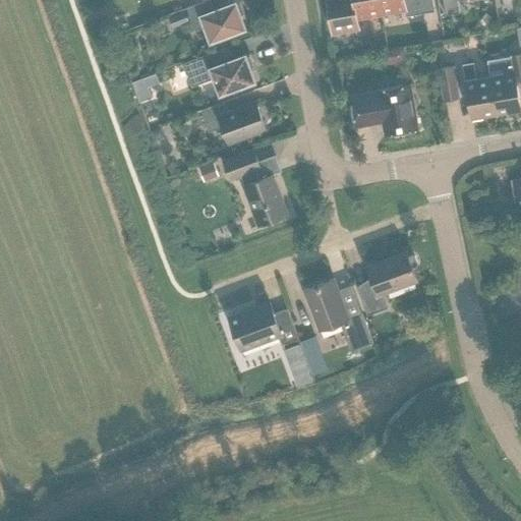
[(211,0),(206,0),(186,7),(195,31),(206,26),(211,41),(245,27),(239,13),(244,11),(240,1),(215,10),(211,0)]
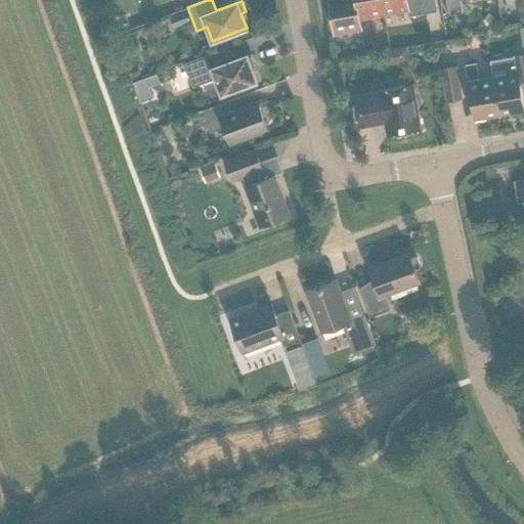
[(329,0),(335,33),(360,29),(359,18),(384,14),(382,0),(329,0)]
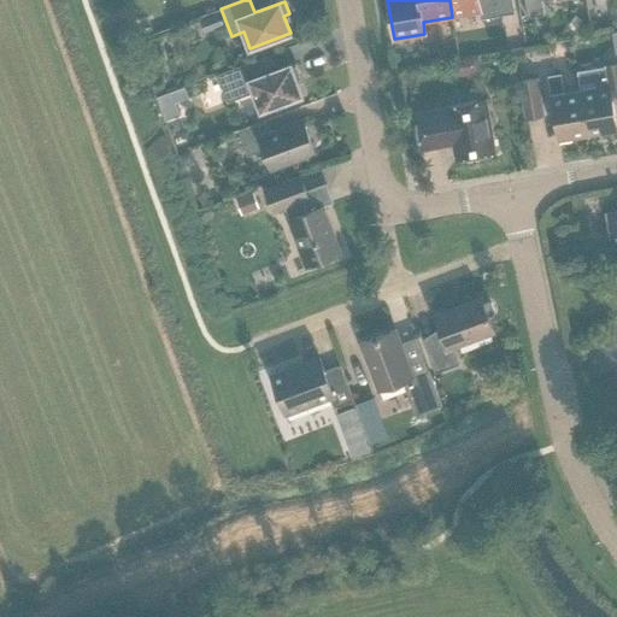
[(512,0),(450,0),(452,17),(480,12),(481,19),(515,13),(512,0)]
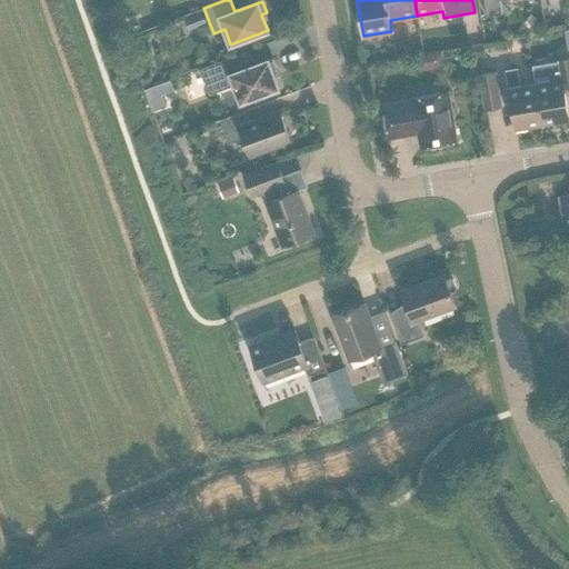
[(499,1),(503,0),(482,0),(486,16),(501,13),(499,1)]
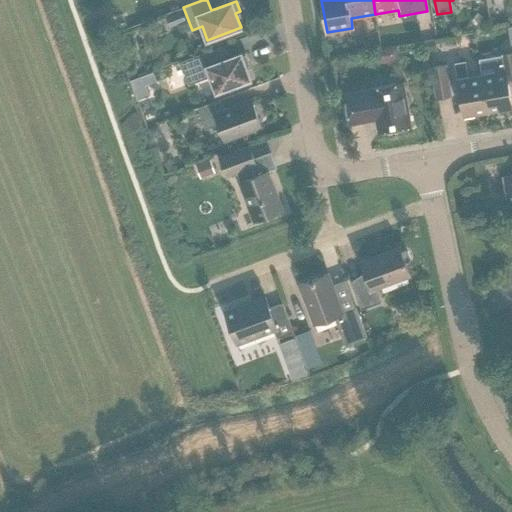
[(168,26),(184,21),(181,11),(165,17),(168,26)]
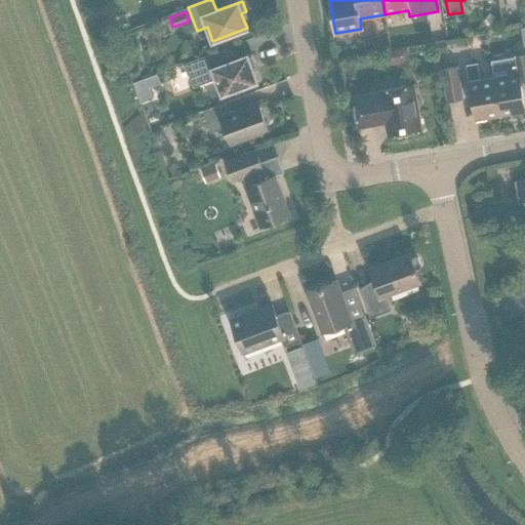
[(445,41),(436,43),(438,54),(447,52),(445,41)]
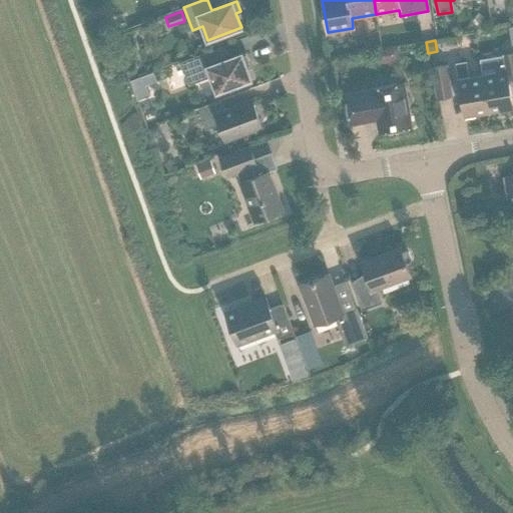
[(204,53),(179,62),(188,85),(211,76),(217,92),(250,79),(245,65),(250,63),(246,52),(209,66),(204,53)]
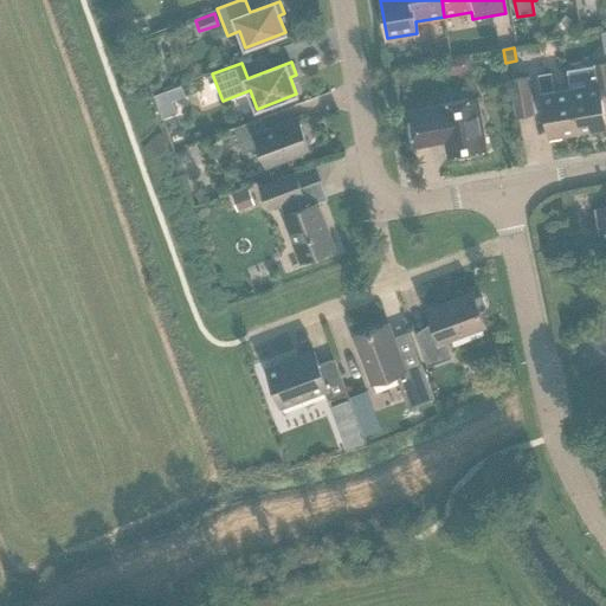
[(605,63),(594,65),(598,85),(571,90),(578,133),(605,127),(600,94),(605,92),(605,63)]
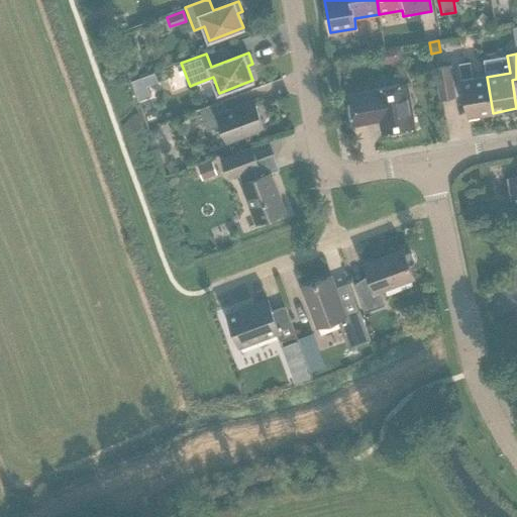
[(471,63),(458,64),(468,117),(493,113),(487,77),(473,79),(471,63)]
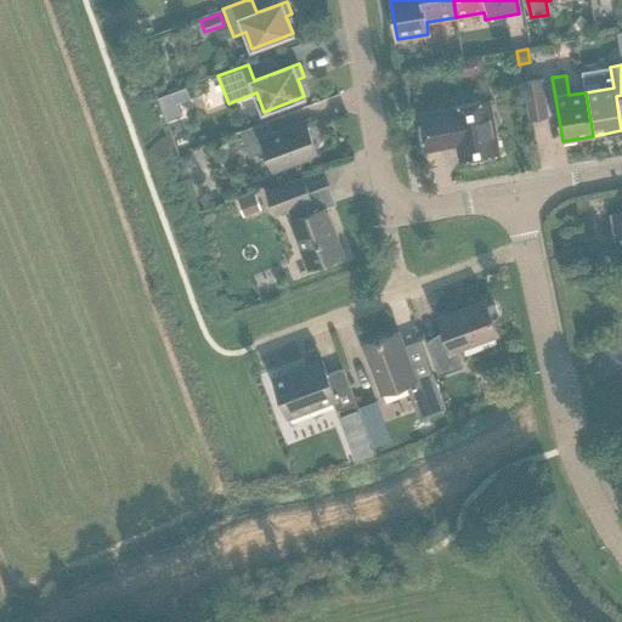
[(541,78),(521,82),(529,119),(548,116),(541,78)]
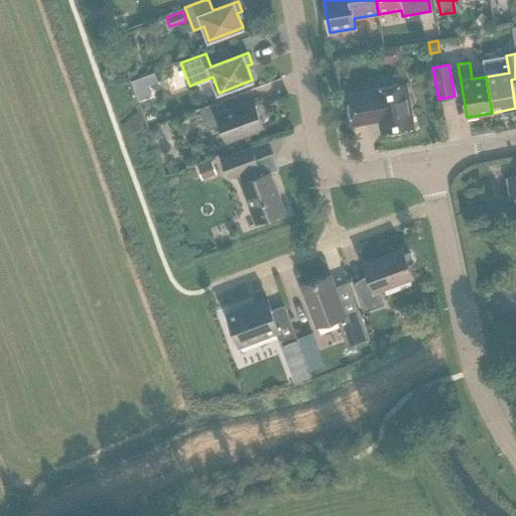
[(138,101),(152,96),(145,76),(131,81),(138,101)]
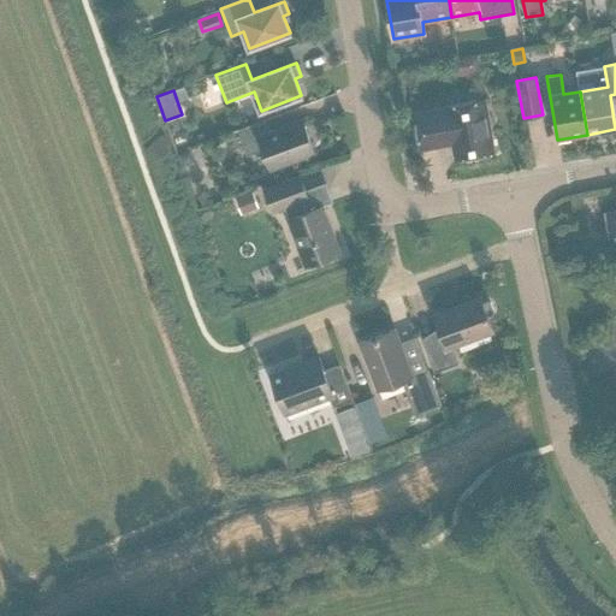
[(445,106),(445,107),(415,113),(420,144),(451,138),(455,159),(495,152),(486,99),(445,106)]
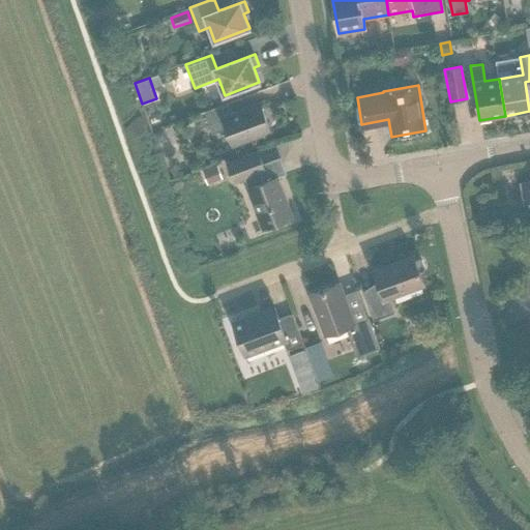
[(212,134),(226,128),(232,144),(270,129),(261,105),(233,115),(229,102),(204,112),(212,134)]
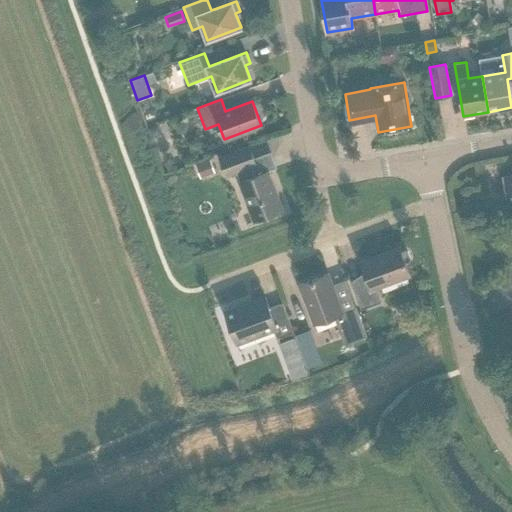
[(219,157),(226,176),(237,172),(240,181),(239,182),(253,221),(283,210),(268,171),(258,175),(254,166),(256,165),(254,158),(249,146),(219,157)]
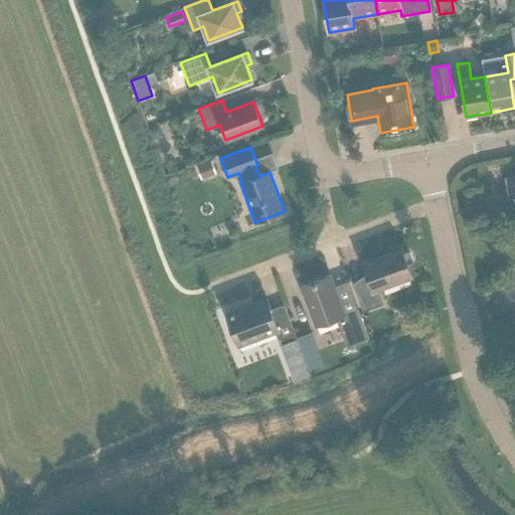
[(279,169),(272,153),(255,159),(258,166),(255,167),(260,176),(270,172),(279,169)]
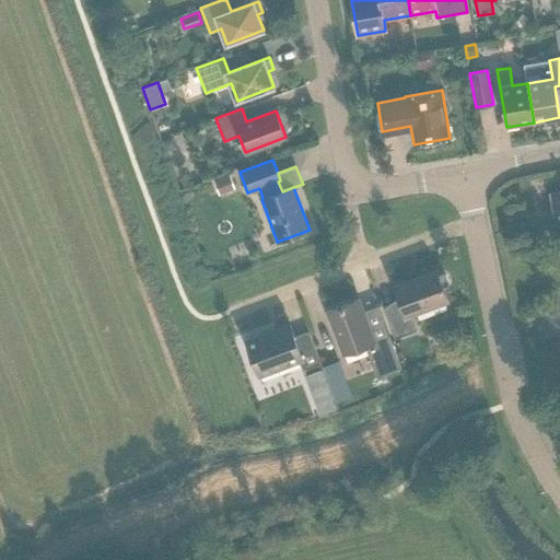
[(229,175),(213,181),(219,195),(234,189),(229,175)]
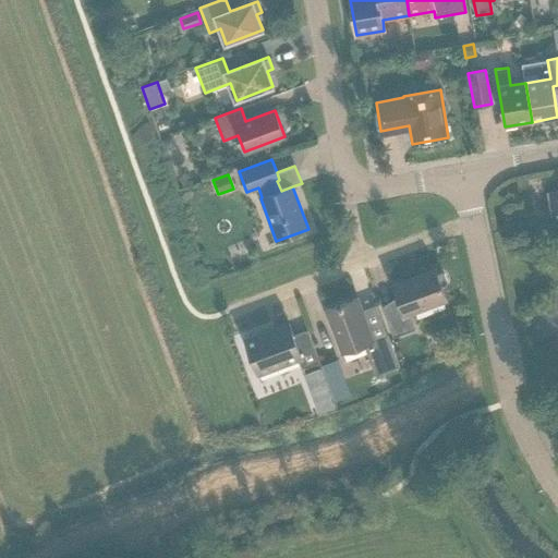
[(557,189),(557,190),(548,203),(552,217),(554,216),(557,237),(557,189)]
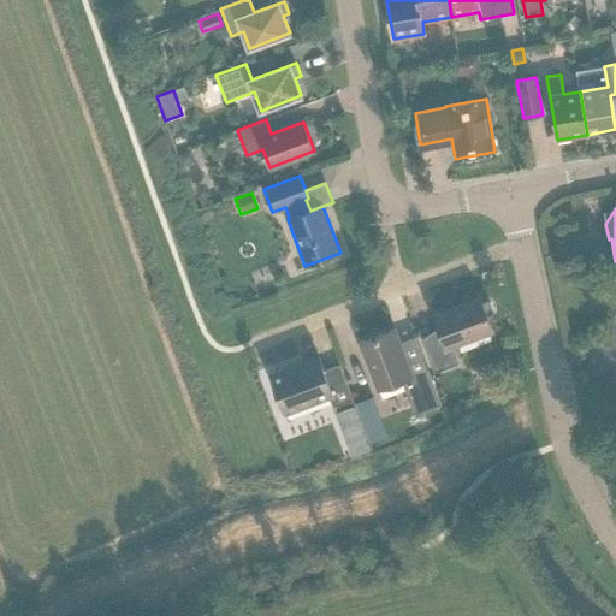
[(493,312),(491,303),(487,301),(483,303),(480,297),(433,315),(440,335),(422,341),(434,372),(458,363),(452,348),(493,332),(487,317),(492,315),(493,312)]
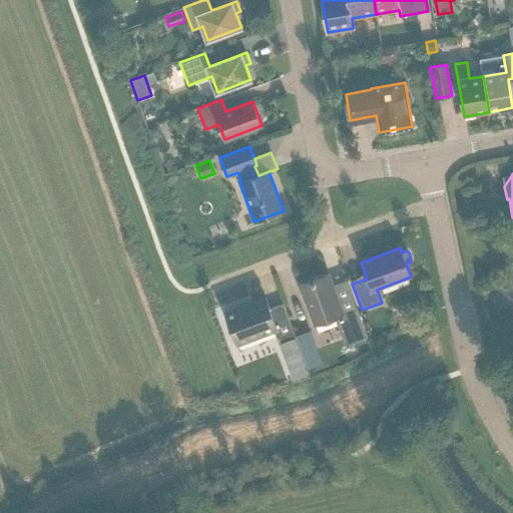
[(314,325),(335,317),(340,331),(349,327),(354,341),(367,336),(357,306),(343,310),(329,274),(299,286),(314,325)]
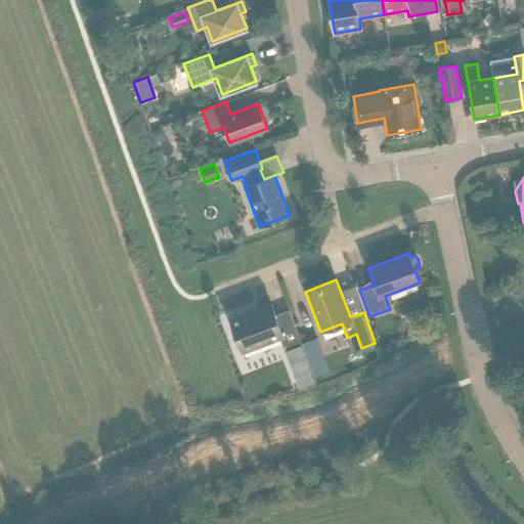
[(287,346),(300,341),(289,311),(275,316),(271,304),(230,319),(243,352),(282,337),(287,346)]
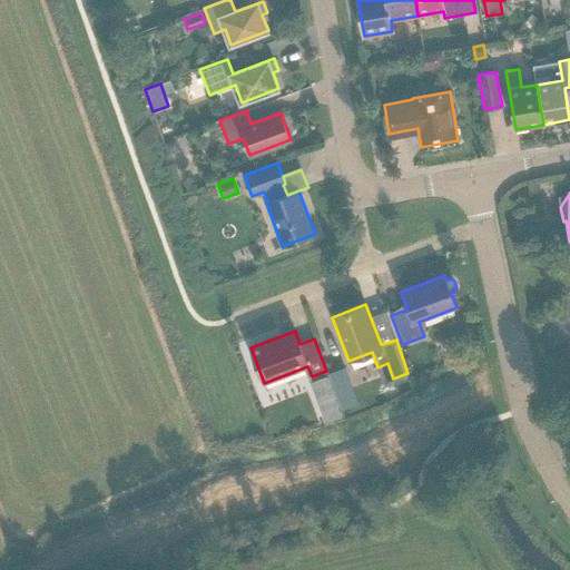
[(347,375),(332,382),(337,395),(353,390),(353,389),(347,375)]
